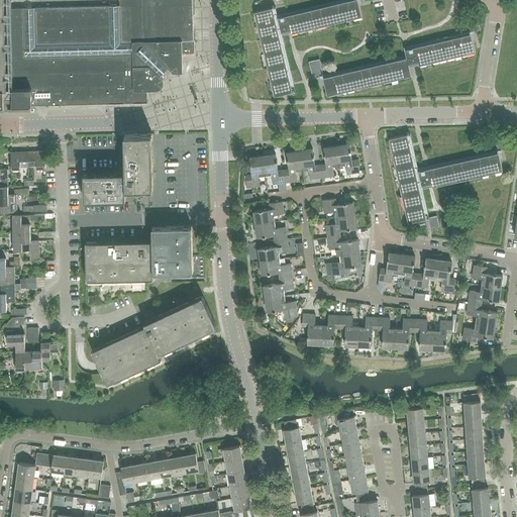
[(119,0),(120,5),(35,7),(11,8),(11,0),(0,0),(0,105),(147,102),(147,90),(157,90),(159,90),(161,89),(163,87),(164,85),(164,83),(164,81),(163,78),(162,77),(161,76),(161,75),(164,76),(166,76),(168,75),(170,73),(170,70),(168,68),(169,67),(174,73),(183,72),(183,54),(195,53),(193,0),(119,0)]
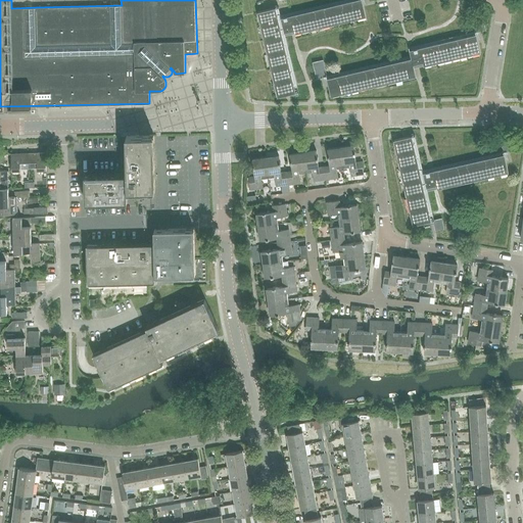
[(366,16),(363,3),(362,0),(354,0),(281,18),(285,34),(294,31),(295,34),(366,16)]
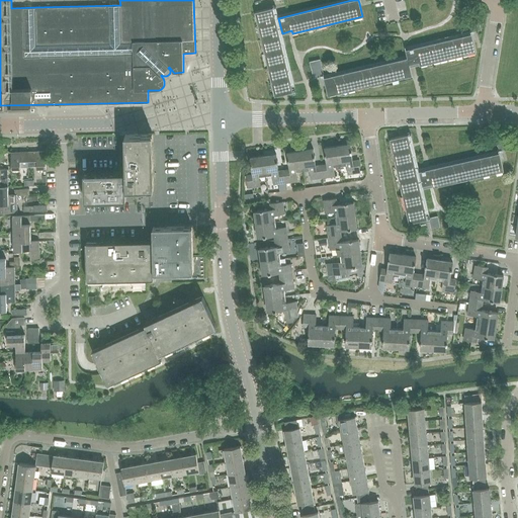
[(275,96),(292,92),(272,8),(255,12),(275,96)]
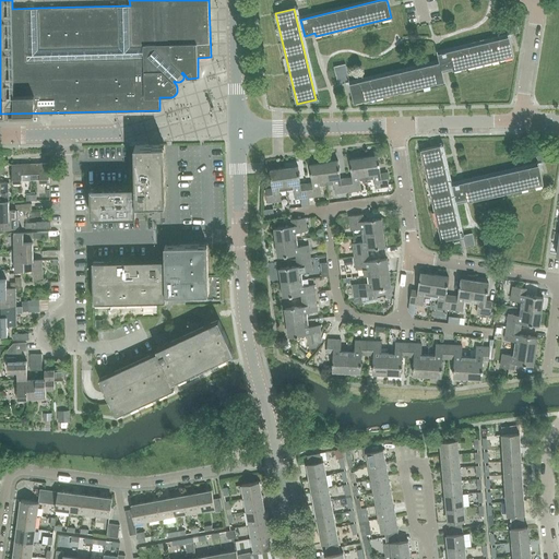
[(508,35),(519,33),(516,23),(506,25),(508,35)]
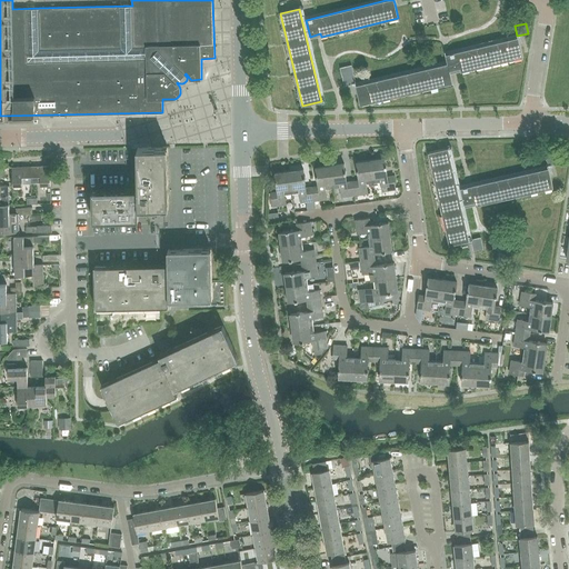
[(522,57),(521,53),(518,38),(446,55),(448,63),(356,86),(360,106),(452,83),(449,70),(460,68),(461,71),(522,57)]
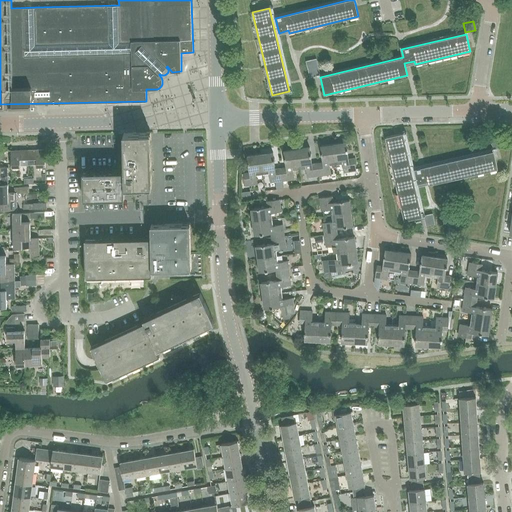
[(316,59),(306,61),(310,77),(320,74),(316,59)]
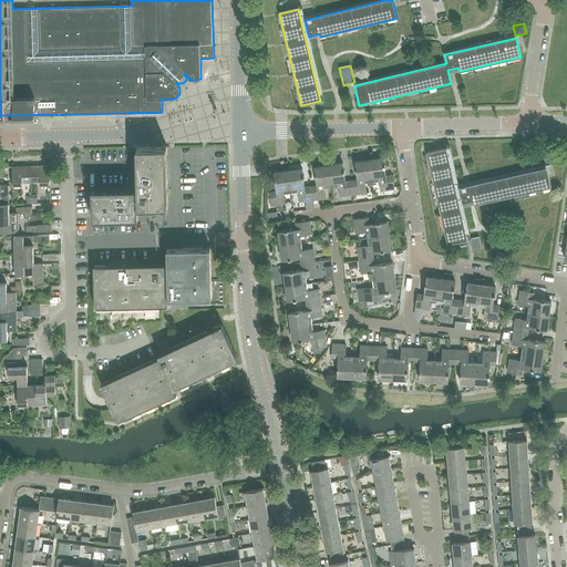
[(168,206),(167,146),(136,146),(137,150),(137,187),(92,188),(93,219),(138,217),(138,207),(154,206),(168,206)]
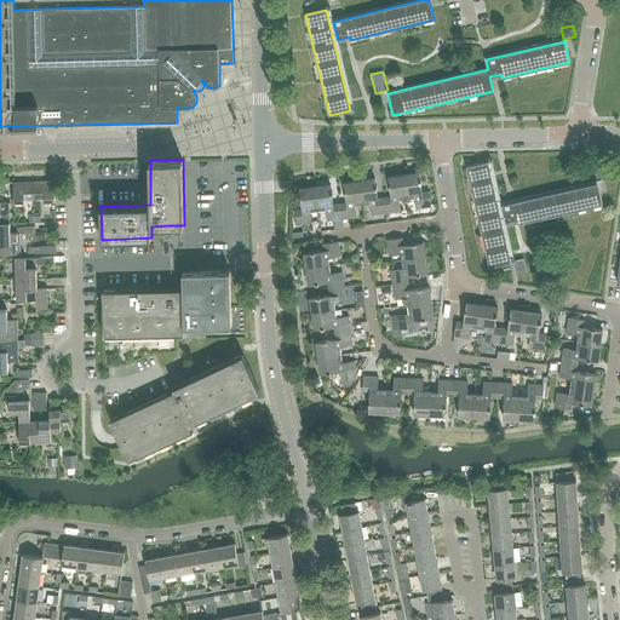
[(466,166),(466,168),(489,268),(511,262),(488,161),(466,166)]
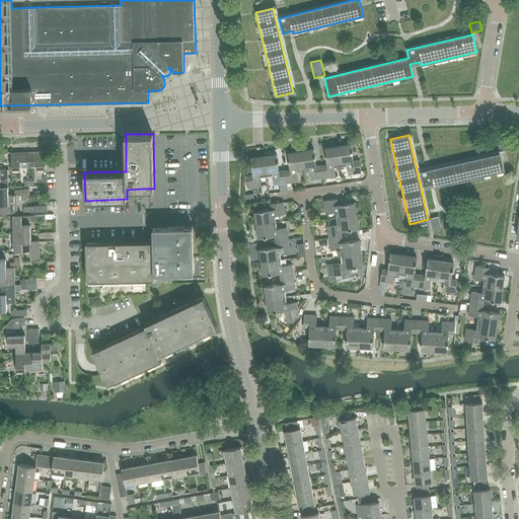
[(499,151),(510,149),(508,140),(497,143),(499,151)]
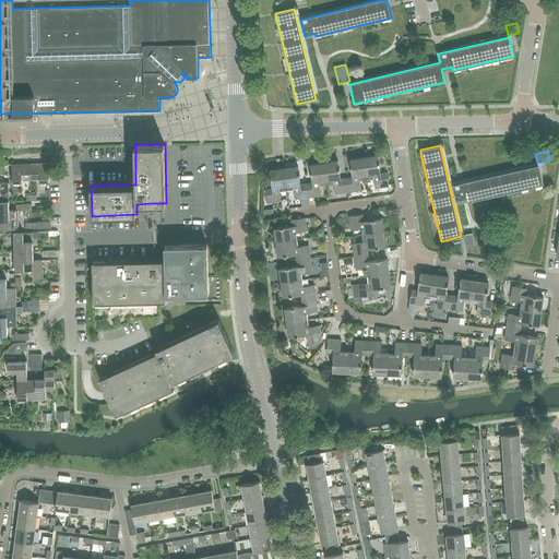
[(376,189),(389,187),(387,174),(380,174),(378,155),(364,157),(367,179),(373,178),(376,189)]
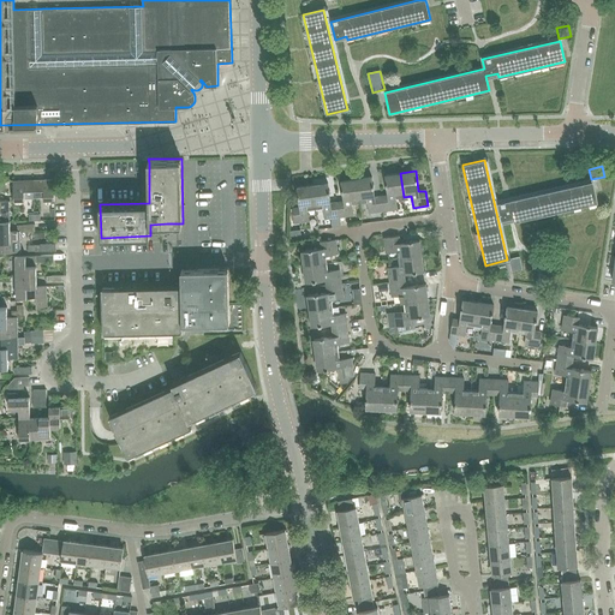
[(395,198),(404,197),(400,173),(386,175),(388,196),(382,196),(383,212),(396,209),(395,198)]
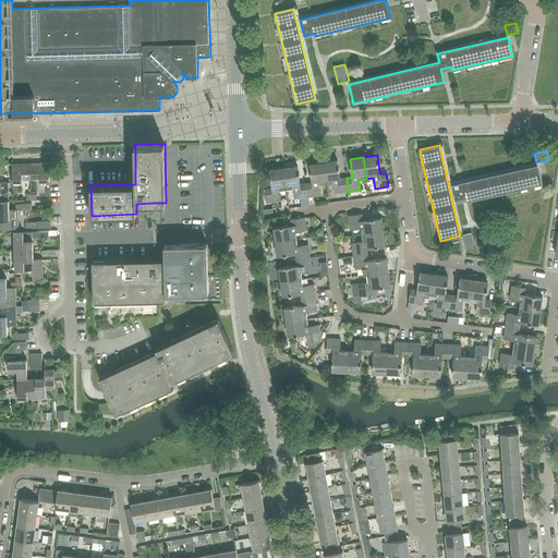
[(340,179),(338,160),(324,162),(326,184),(334,183),(335,193),(348,192),(347,178),(340,179)]
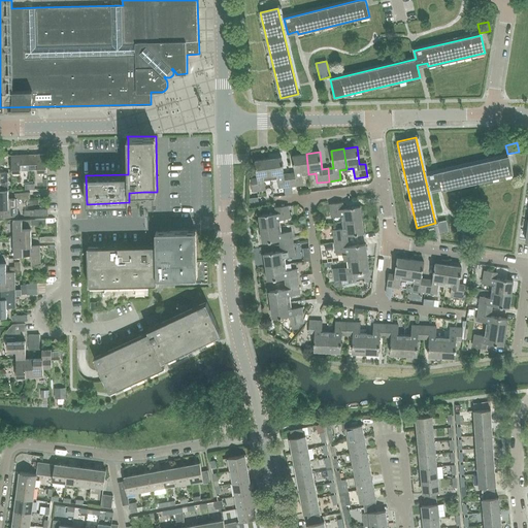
[(295,173),(290,174),(291,187),(303,185),(301,175),(308,174),(306,154),(293,156),(295,173)]
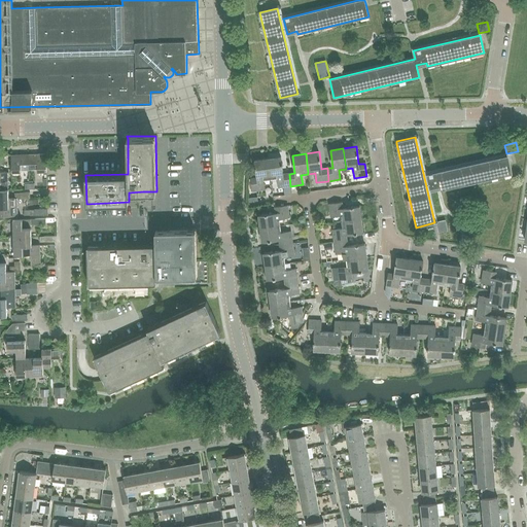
[(21,164),(29,164),(29,154),(11,155),(11,173),(21,173),(21,164)]
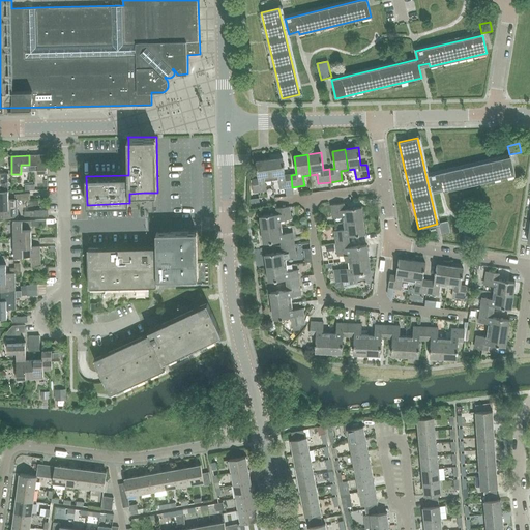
[(47,173),(47,155),(29,155),(29,165),(37,165),(37,173),(47,173)]
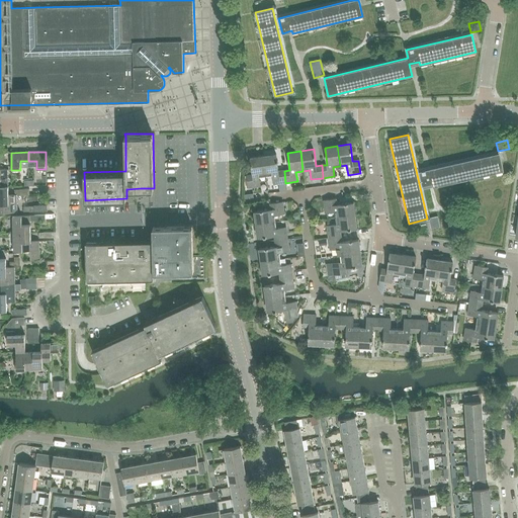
[(422,186),(432,184),(433,187),(504,171),(500,153),(419,172),(422,186)]
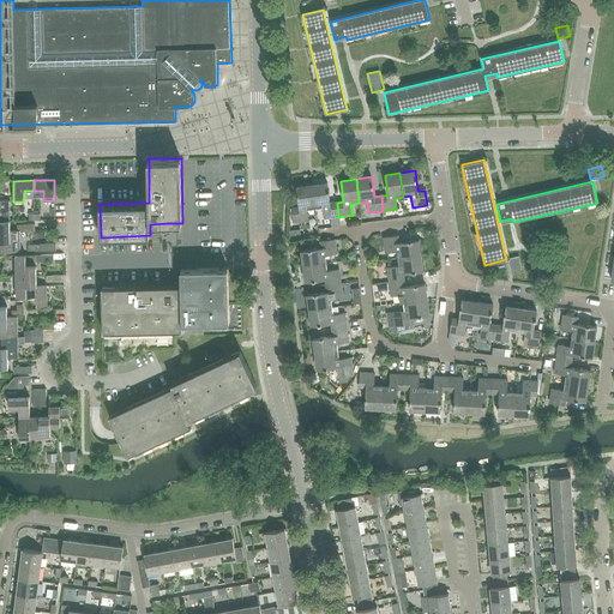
[(315,209),(323,208),(324,218),(338,217),(337,203),(330,203),(327,184),(312,185),(315,209)]
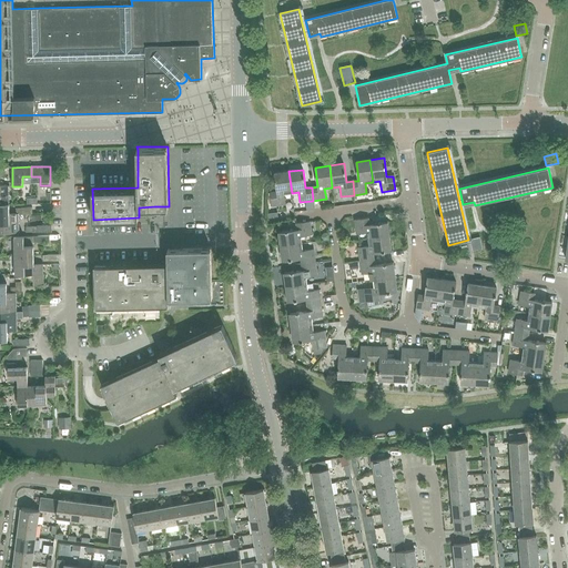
[(284,194),(292,193),(288,171),(274,173),(277,192),(271,193),(273,206),(286,204),(284,194)]
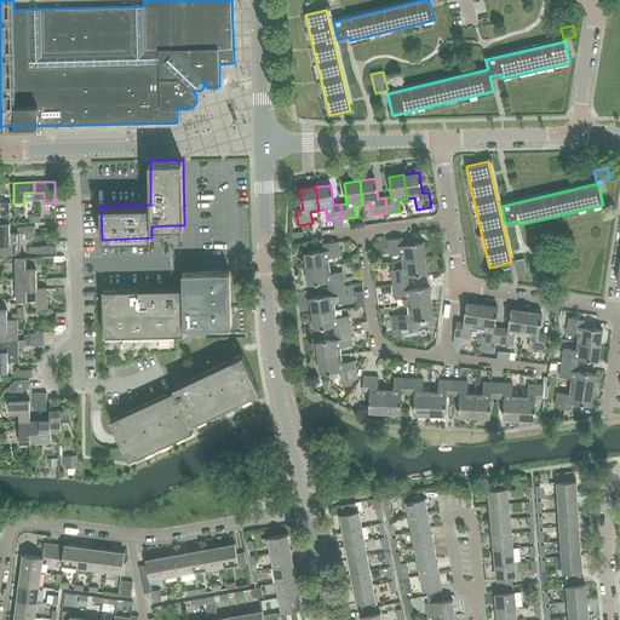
[(10,201),(0,201),(0,223),(11,223),(10,201)]
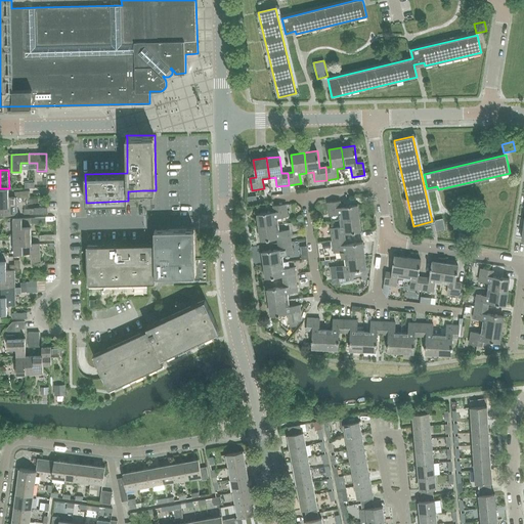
[(0,206),(9,206),(9,197),(9,188),(0,188),(0,206)]
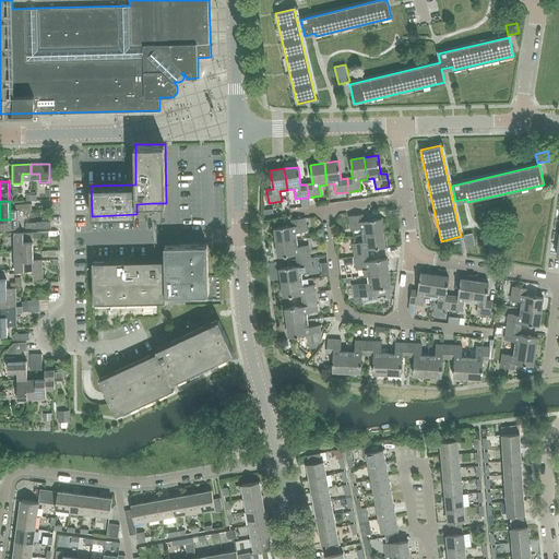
[(20,228),(19,211),(19,210),(16,210),(10,210),(10,219),(0,219),(0,226),(0,229),(20,228)]
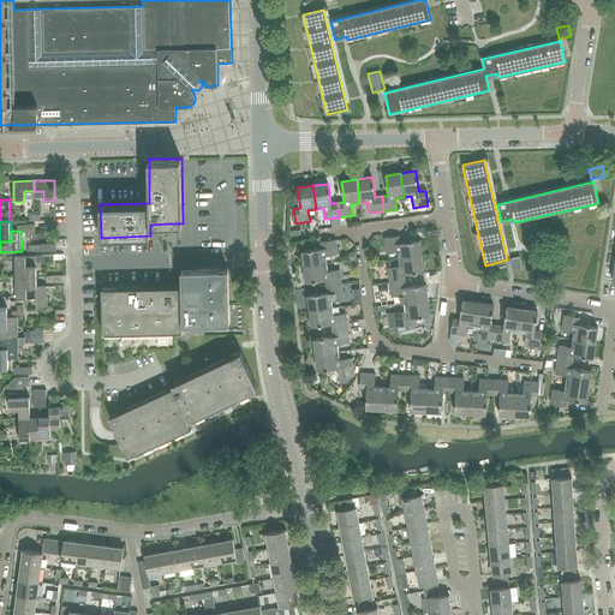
[(399,244),(398,237),(384,239),(386,252),(398,251),(399,260),(422,256),(419,240),(399,244)]
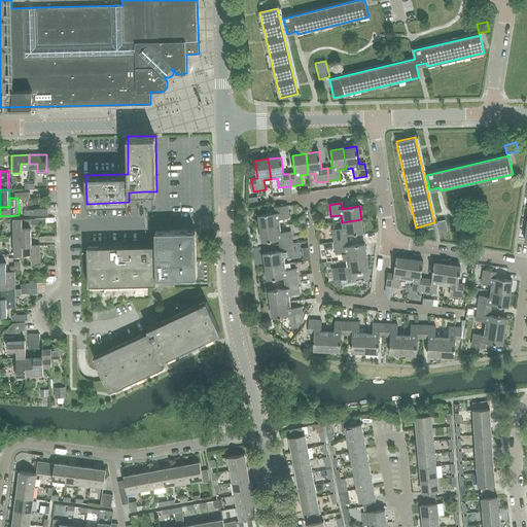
[(275,207),(276,213),(258,215),(260,229),(280,225),(279,219),(289,217),(287,206),(275,207)]
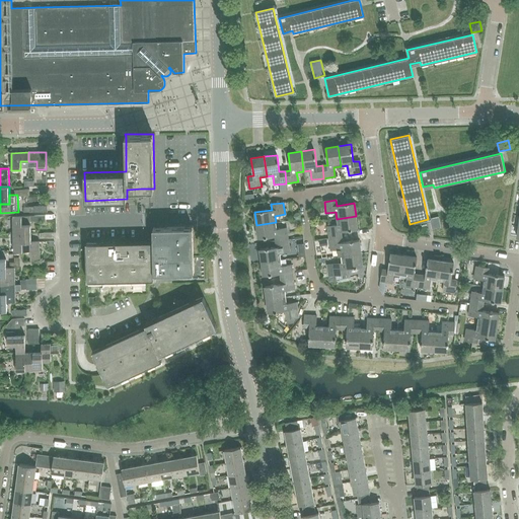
[(30,216),(22,216),(13,216),(13,233),(30,233),(30,225),(30,221),(45,221),(45,215),(30,216)]
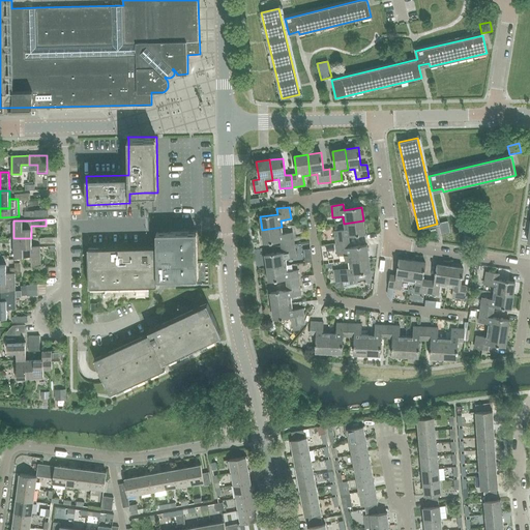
[(365,234),(363,221),(344,224),(345,230),(334,232),(336,243),(349,242),(348,236),(365,234)]
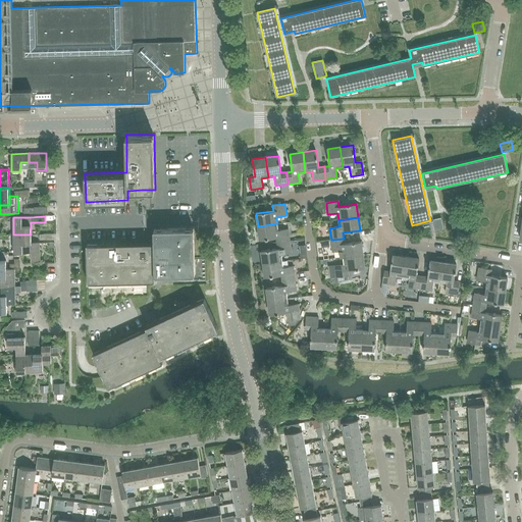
[(442,228),(440,217),(432,219),(434,230),(442,228)]
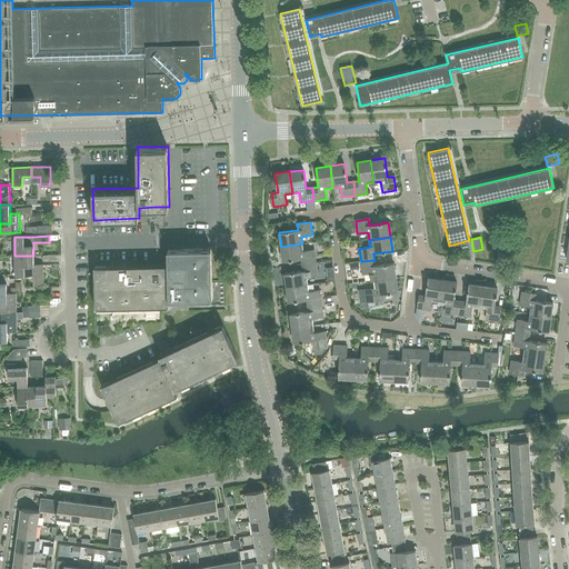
[(301,258),(302,265),(316,262),(315,250),(303,251),(302,243),(281,247),(283,261),(301,258)]
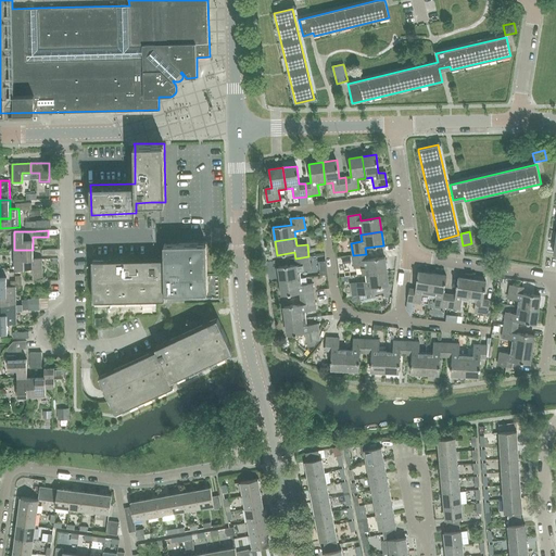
[(165,299),(165,292),(207,291),(206,242),(164,243),(164,257),(92,260),(93,301),(165,299)]
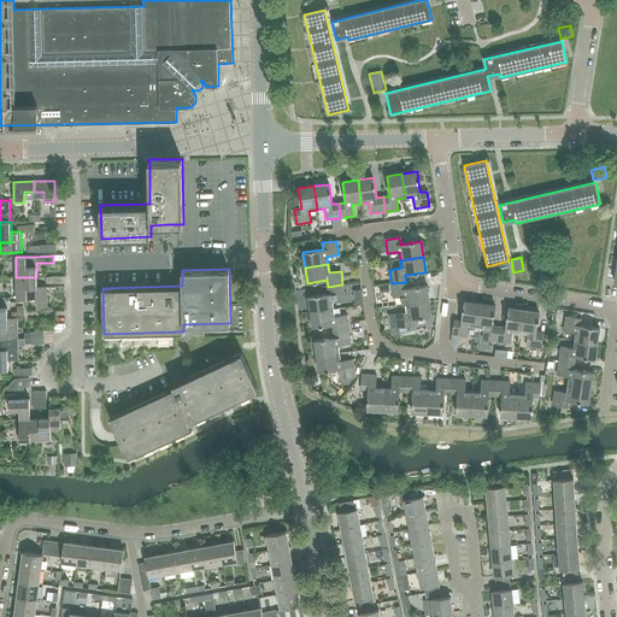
[(27,298),(27,287),(36,287),(36,277),(16,277),(17,298),(27,298)]
